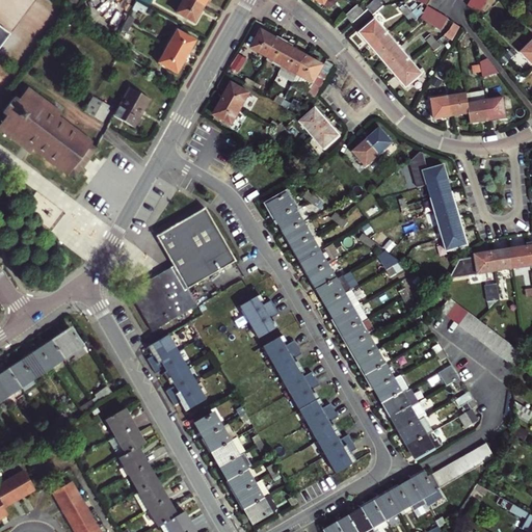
[(190,0),(183,0),(176,12),(193,22),(203,6),(190,0)]
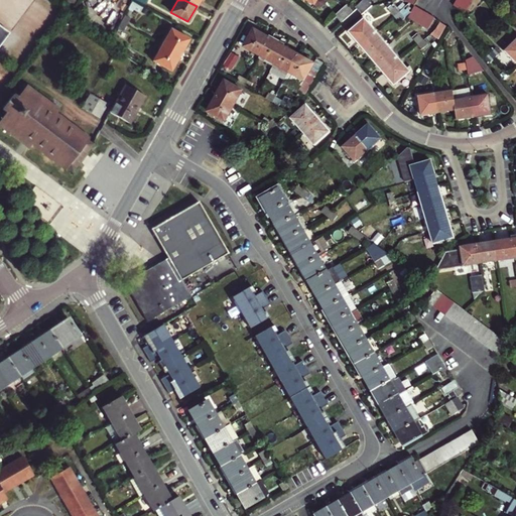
[(357,9),(362,15),(372,6),(367,0),(364,0),(356,8),(357,9)]
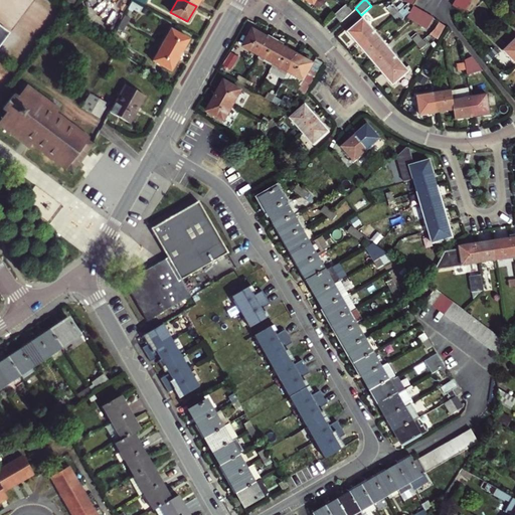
[(393,0),(392,3),(399,12),(404,7),(408,3),(402,0),(393,0)]
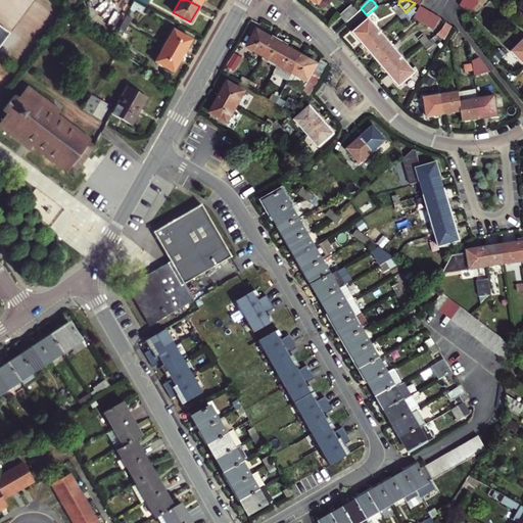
[(475,6),(465,0),(462,0),(460,5),(472,12),(475,6)]
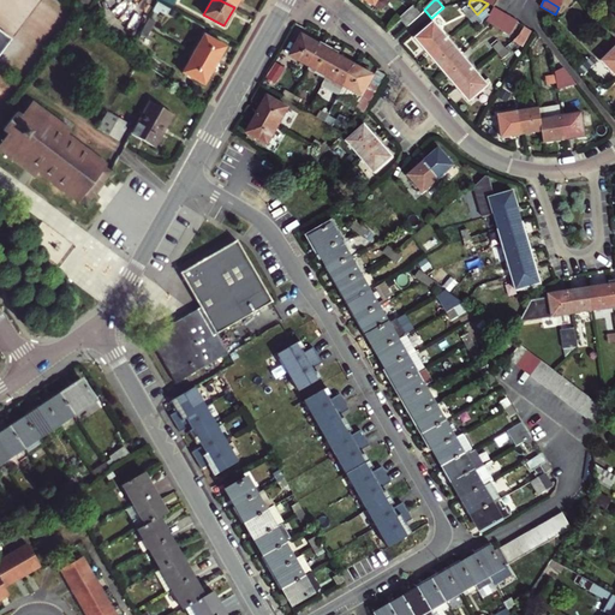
[(171,9),(159,1),(155,9),(167,15),(171,9)]
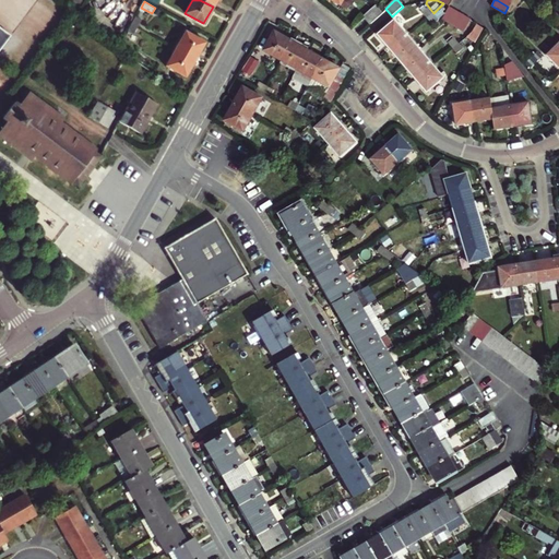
[(383,13),(377,7),(364,16),(370,25),(383,13)]
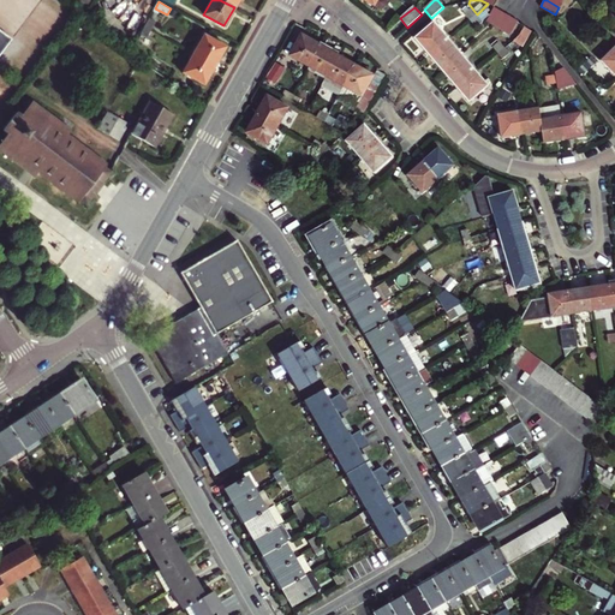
[(487,21),(494,25),(502,12),(494,7),(489,16),(487,21)]
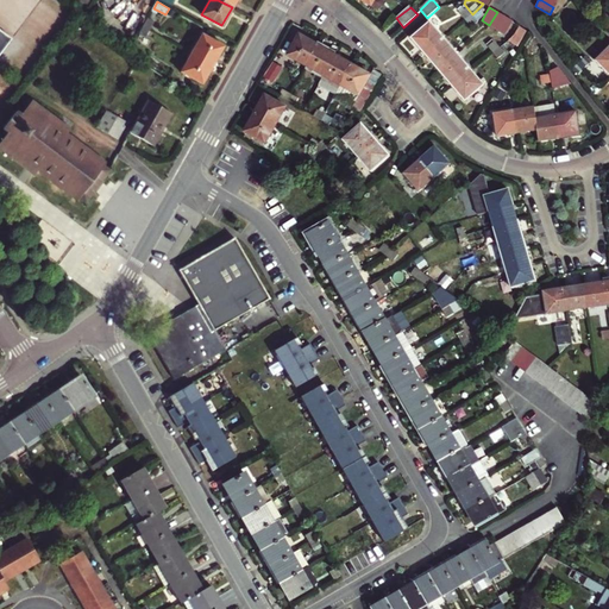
[(465,20),(471,16),(465,8),(460,13),(465,20)]
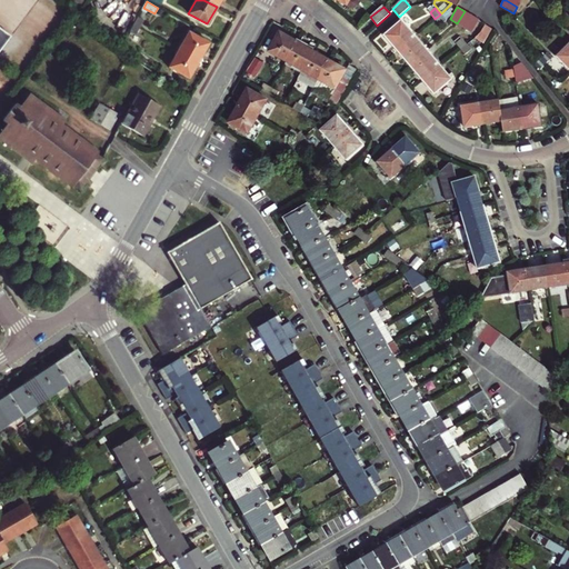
[(446,21),(452,15),(447,8),(441,13),(440,15),(446,21)]
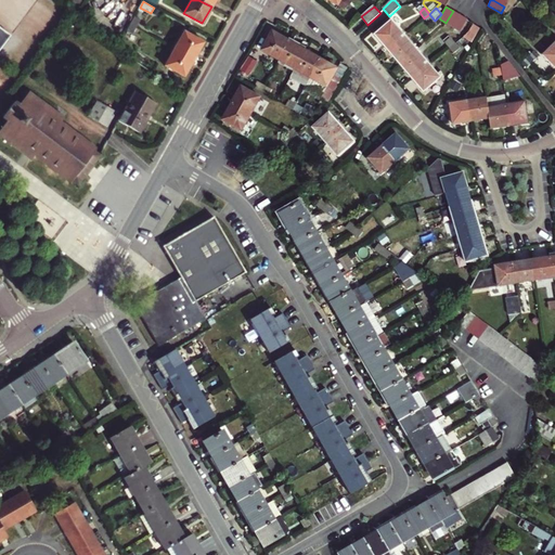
[(460,15),(453,11),(446,23),(447,24),(453,27),(460,15)]
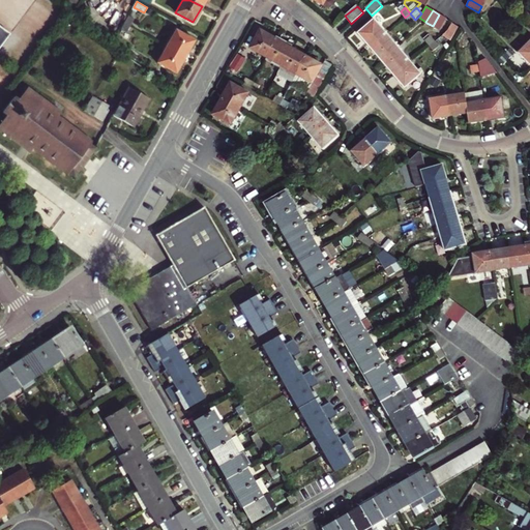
[(410,23),(415,20),(410,13),(405,18),(410,23)]
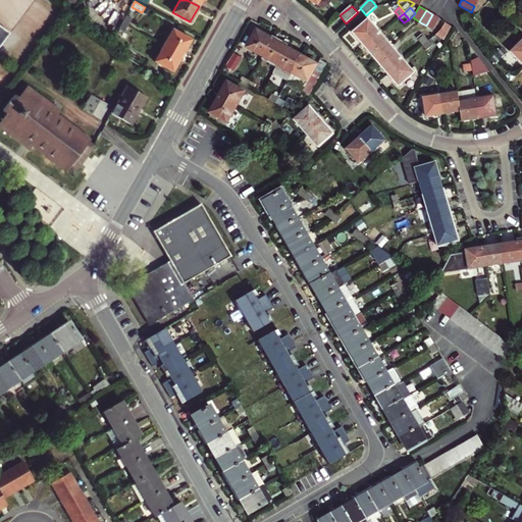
[(439,18),(432,14),(426,25),(433,30),(439,19),(439,18)]
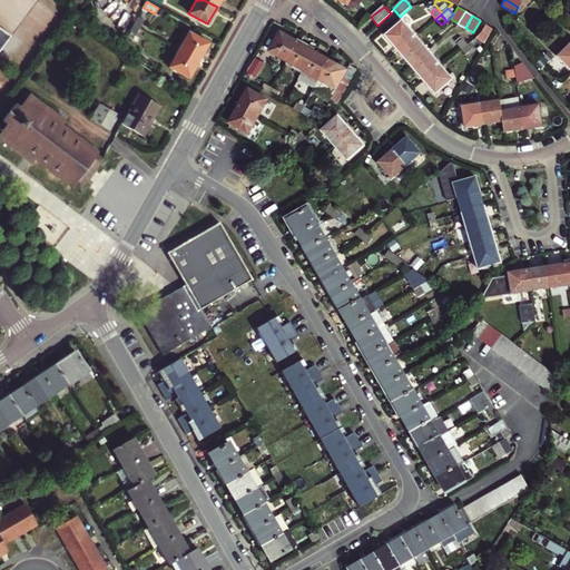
[(138,17),(134,25),(139,28),(144,20),(138,17)]
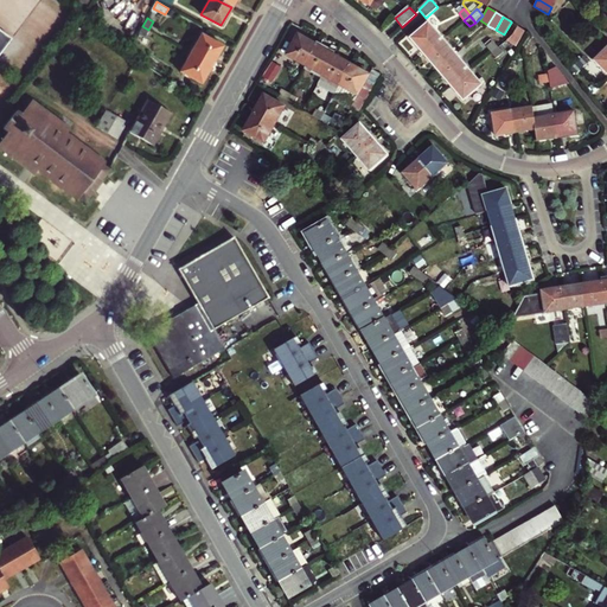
[(426,53),(442,39),(429,24),(413,38),(426,53)]
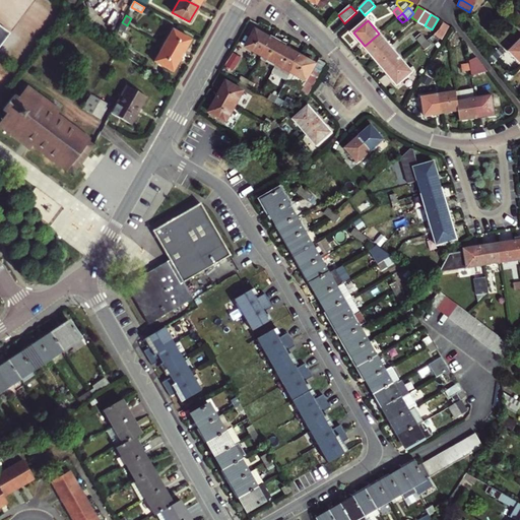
[(119,28),(110,44),(122,50),(130,36),(124,31),(127,25),(122,22),(119,28)]
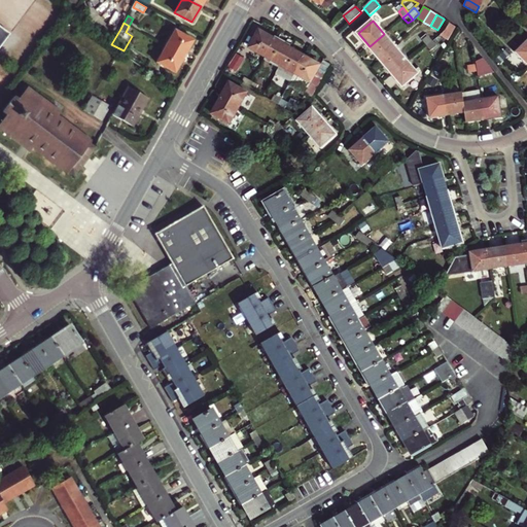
[(441,35),(446,39),(449,40),(456,27),(449,23),(441,35)]
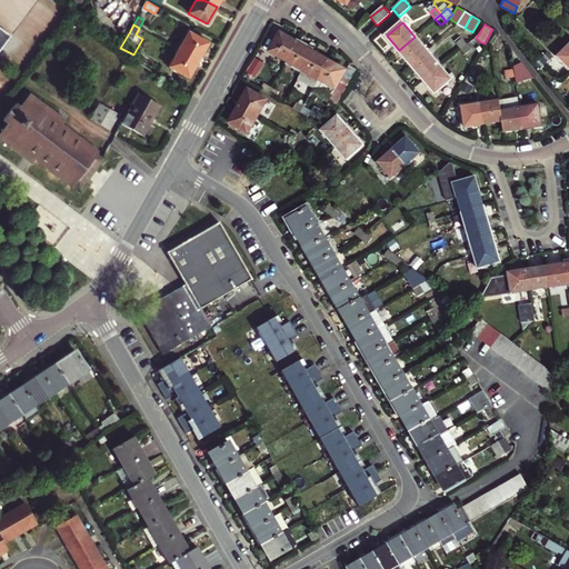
[(0,49),(10,36),(0,27),(0,49)]
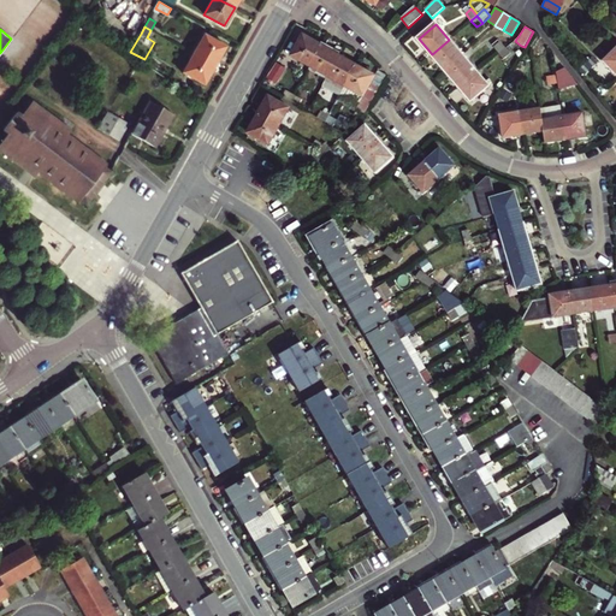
[(194,54),(214,66),(225,47),(205,35),(194,54)]
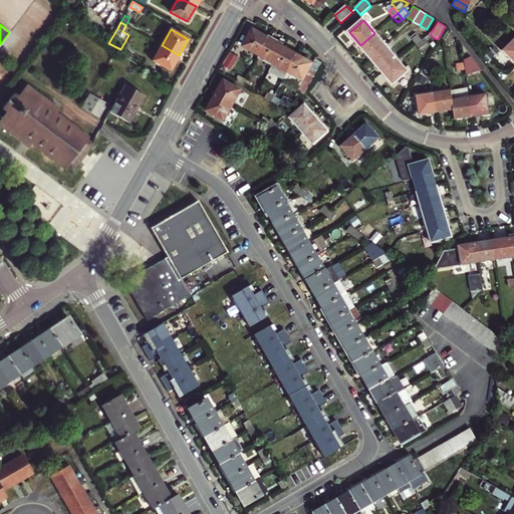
[(244,47),(259,55),(268,39),(253,30),(244,47)]
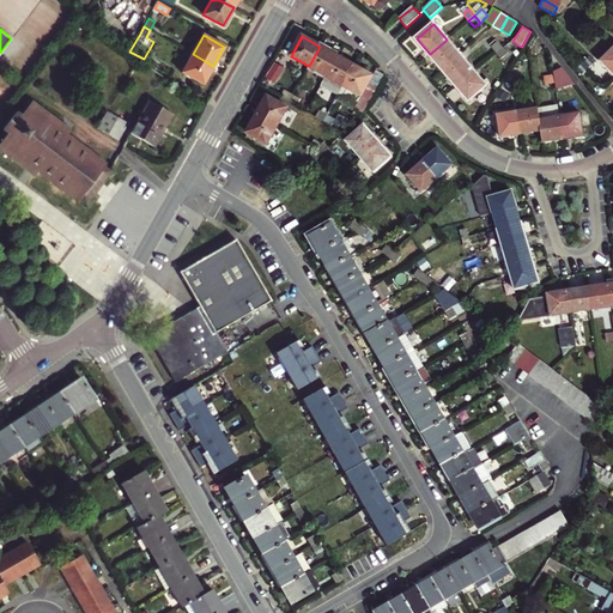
[(430,54),(443,70),(460,55),(447,40),(430,54)]
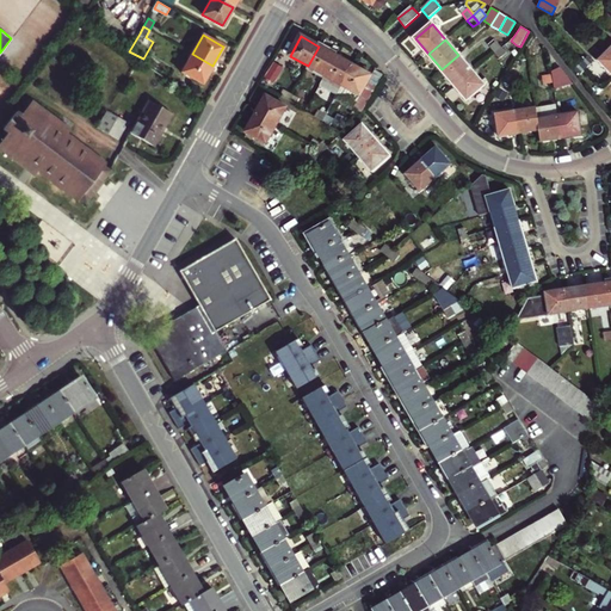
[(486,59),(494,51),(500,47),(494,39),(489,44),(491,48),(487,50),(482,44),(476,49),(486,59)]
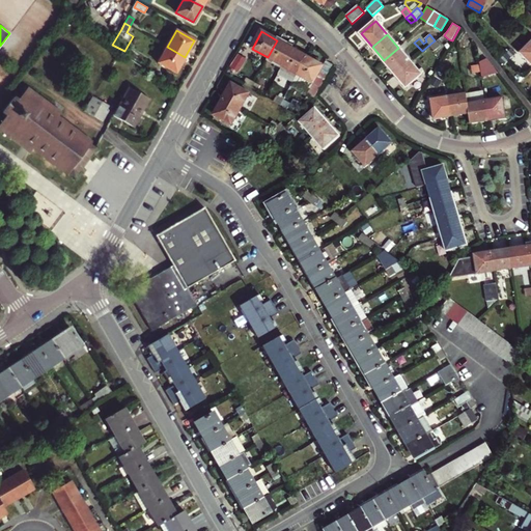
[(440,47),(449,39),(444,35),(436,42),(440,47)]
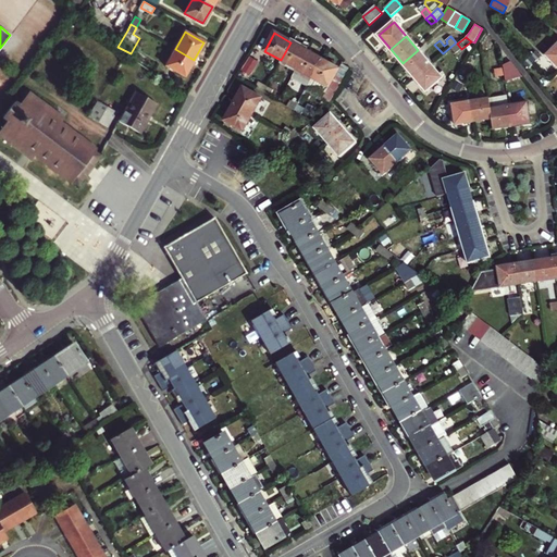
[(297,70),(307,51),(291,42),(281,60),(297,70)]
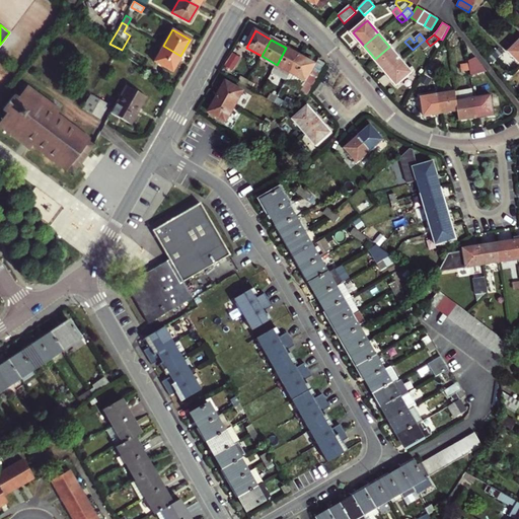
[(425,50),(430,46),(426,41),(425,40),(420,44),(425,50)]
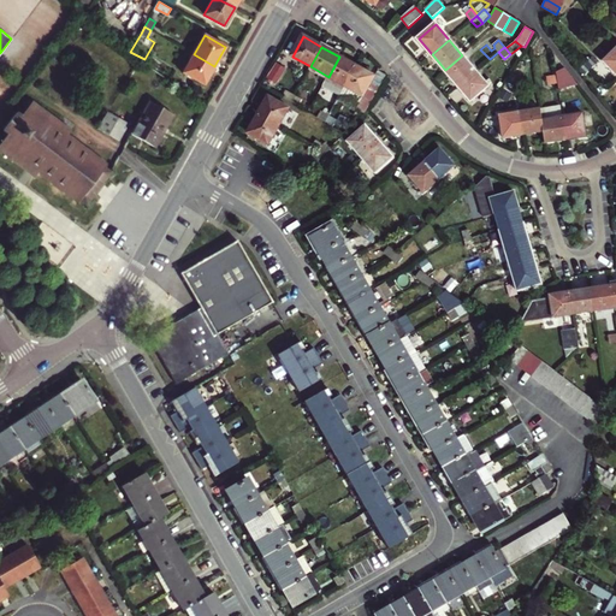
[(615,49),(604,61),(615,73),(615,49)]
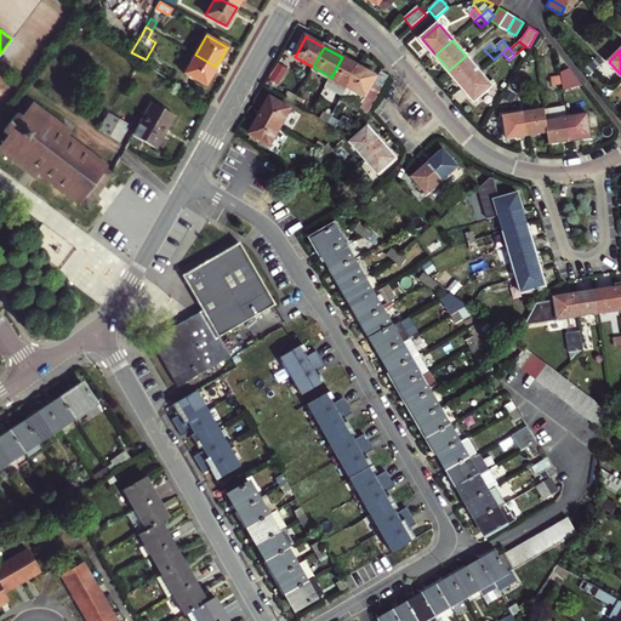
[(216,67),(195,55),(186,73),(206,85),(216,67)]
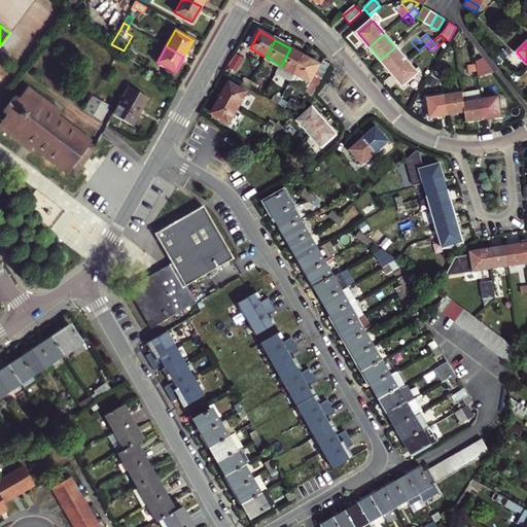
[(381,60),(392,73),(407,61),(395,47),(381,60)]
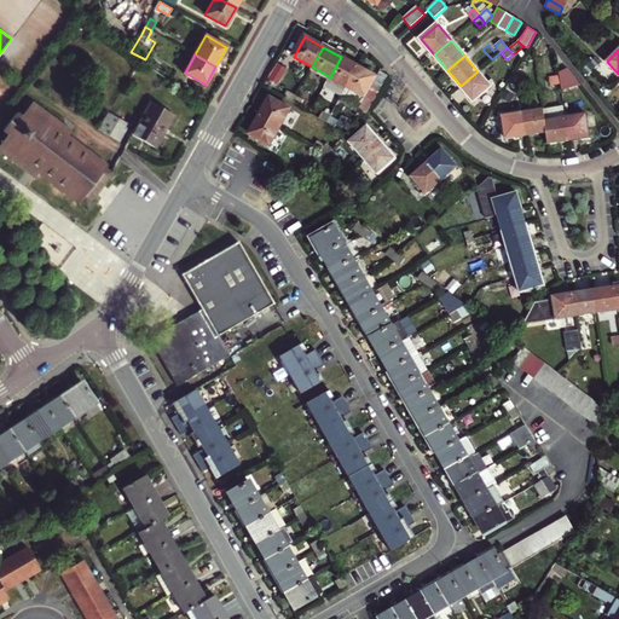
[(347,87),(359,67),(341,57),(330,77),(324,86),(342,96),(347,87)]
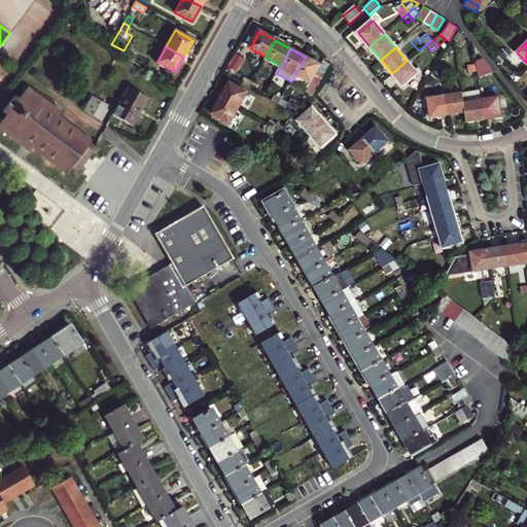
[(507,49),(501,55),(506,60),(512,55),(507,49)]
